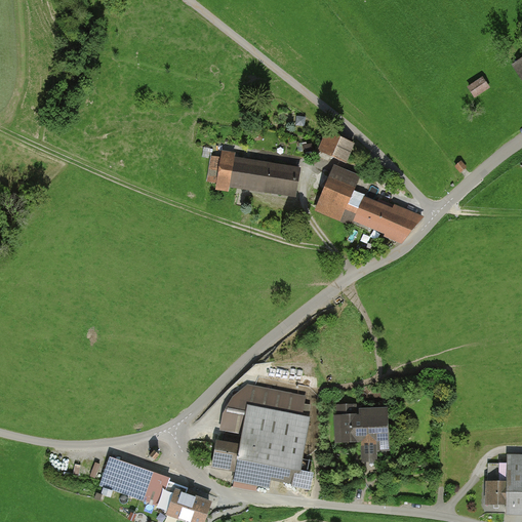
[(484,76),(469,84),(475,96),(490,87),(484,76)]
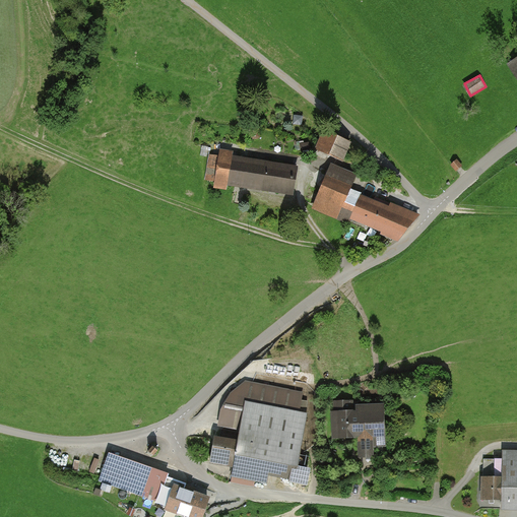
[(349,141),(322,131),(316,148),(343,158),(349,141)]
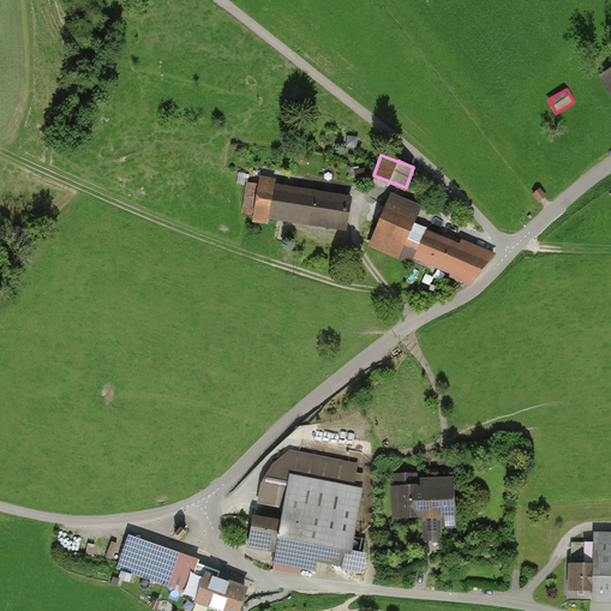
[(257,181),(251,181),(246,211),(252,213),(251,221),(267,223),(268,219),(346,232),(352,196),(275,183),(275,177),(258,174),(257,181)]
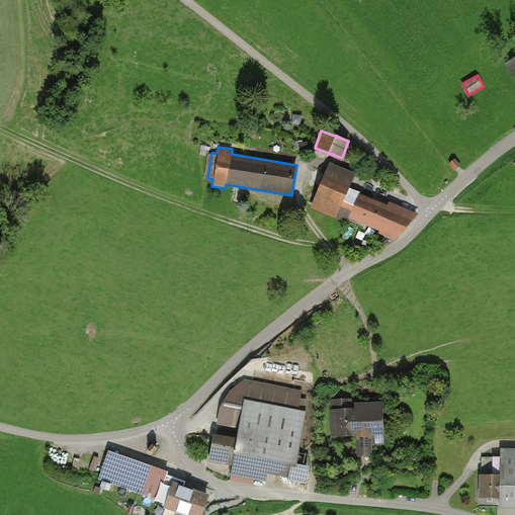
[(353,172),(331,162),(311,205),(335,218),(338,211),(401,241),(416,209),(350,179),(353,172)]
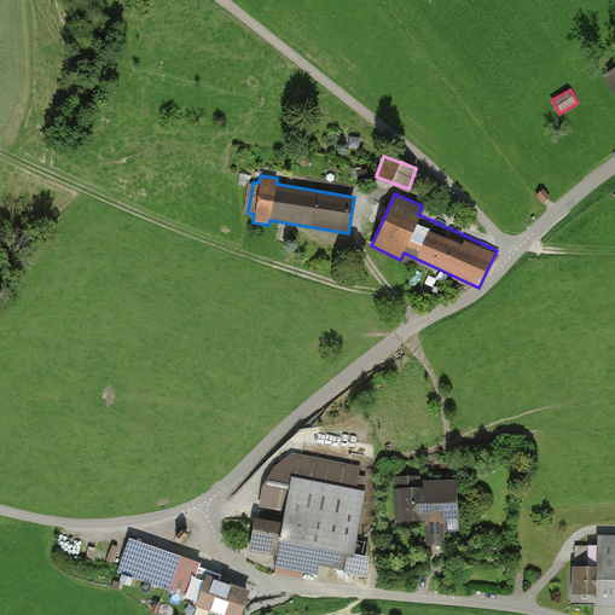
[(256,509),(249,546),(277,556),(276,566),(318,573),(318,567),(363,573),(365,557),(349,555),(361,491),(353,488),(363,464),(294,451),(272,463),(256,509)]
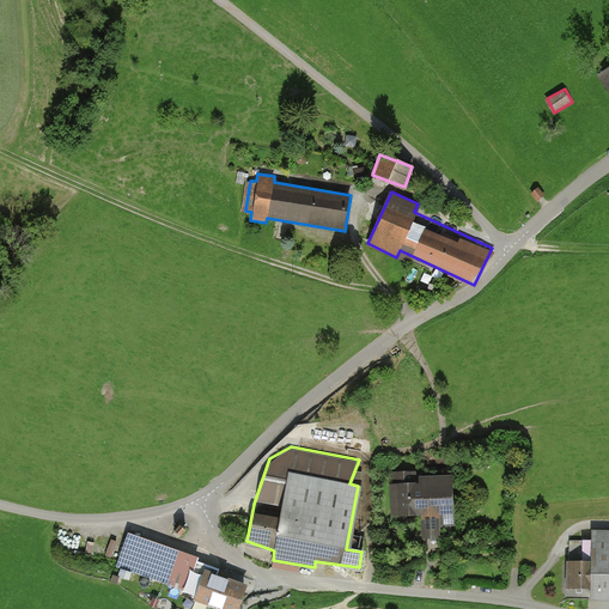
[(418,469),(397,470),(399,483),(391,483),(394,519),(421,518),(422,536),(440,535),(440,524),(454,524),(451,475),(418,477),(418,469)]
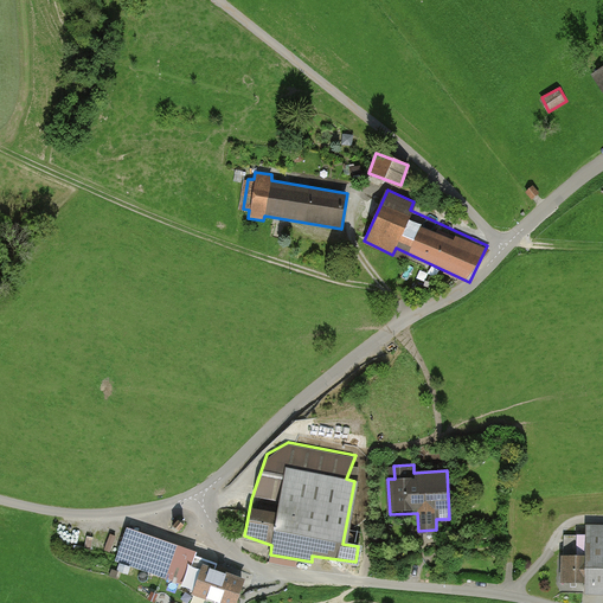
[(583,552),(562,551),(560,579),(585,581),(585,592),(602,592),(602,521),(584,521),(583,552)]
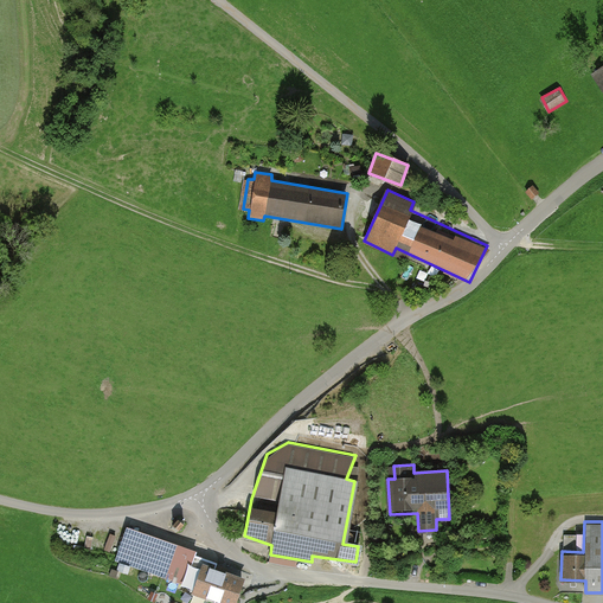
[(219,560),(130,528),(120,560),(237,602),(245,577),(217,568),(219,560)]
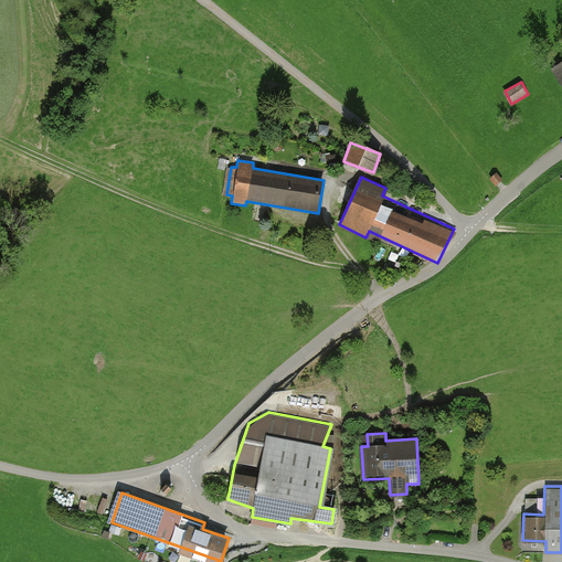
All buildings are outlined.
